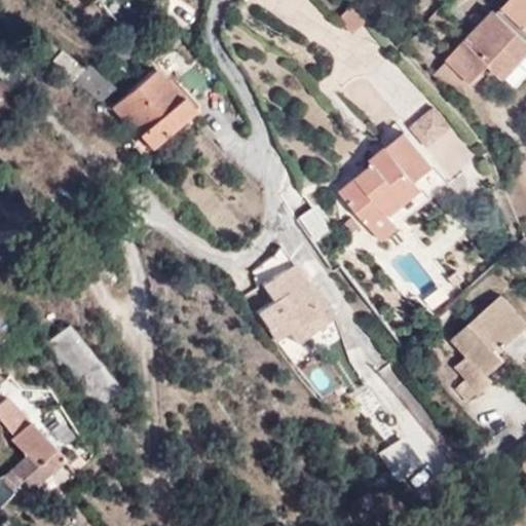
[(100,0),(120,25),(146,4),(142,0),(100,0)]
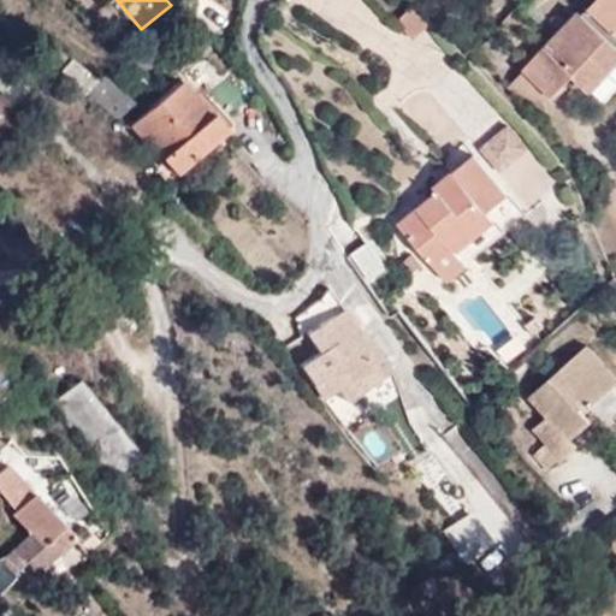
[(408,40),(430,16),(415,0),(392,23),(408,40)]
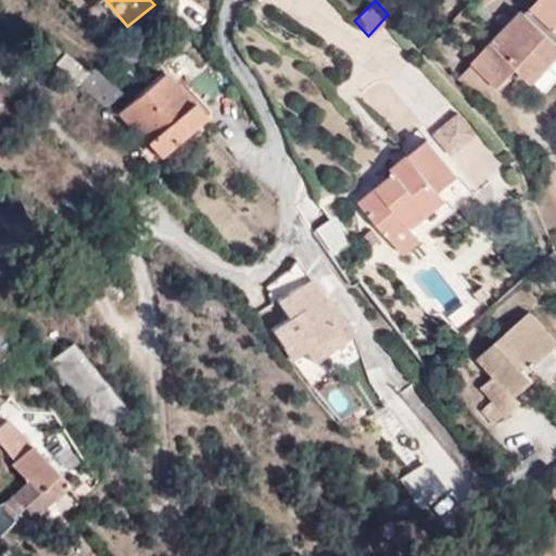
[(480,70),(502,88),(519,68),(534,83),(555,58),(555,0),(541,0),(528,14),(525,11),(495,45),(480,70)]
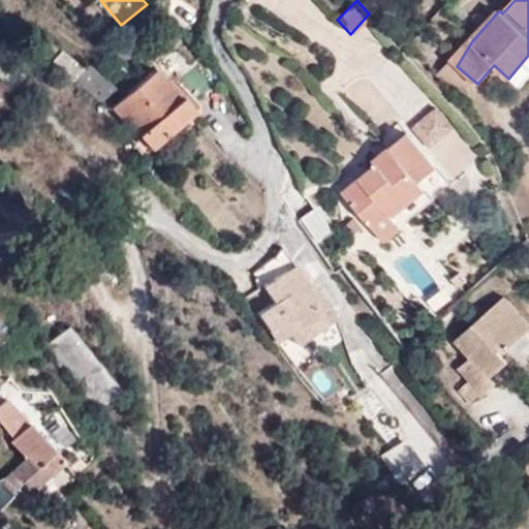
[(454,63),(457,66),(471,42),(454,63)]
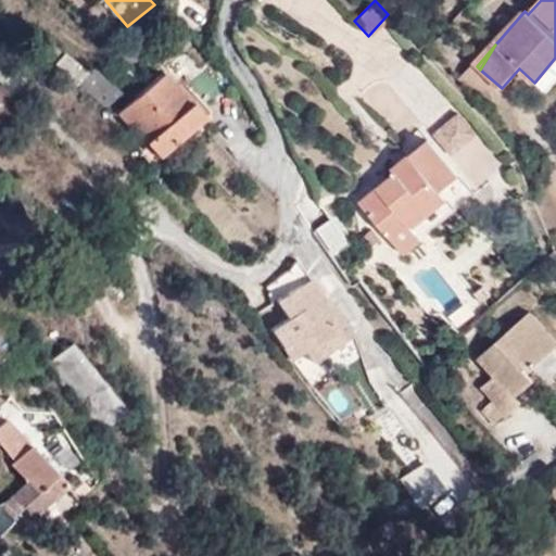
[(54,66),(78,86),(89,73),(65,52),(54,66)]
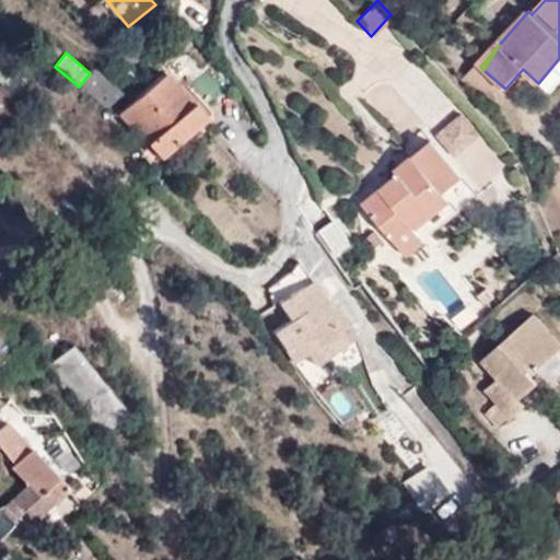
[(480,67),(466,82),(473,88),(481,72),(483,70),(480,67)]
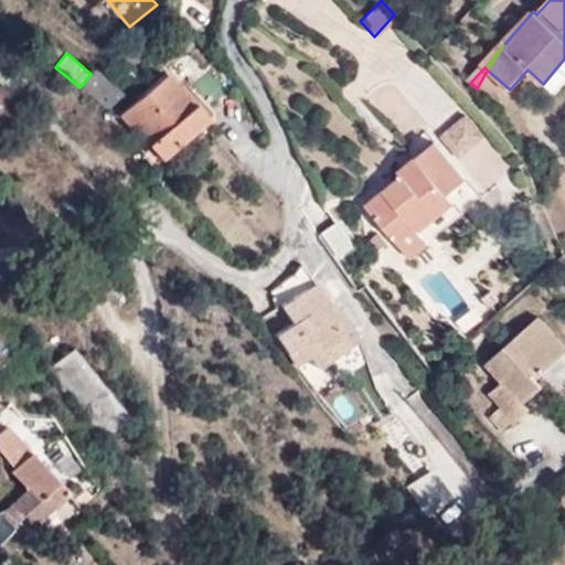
[(80,87),(110,112),(124,95),(93,70),(91,74),(80,87)]
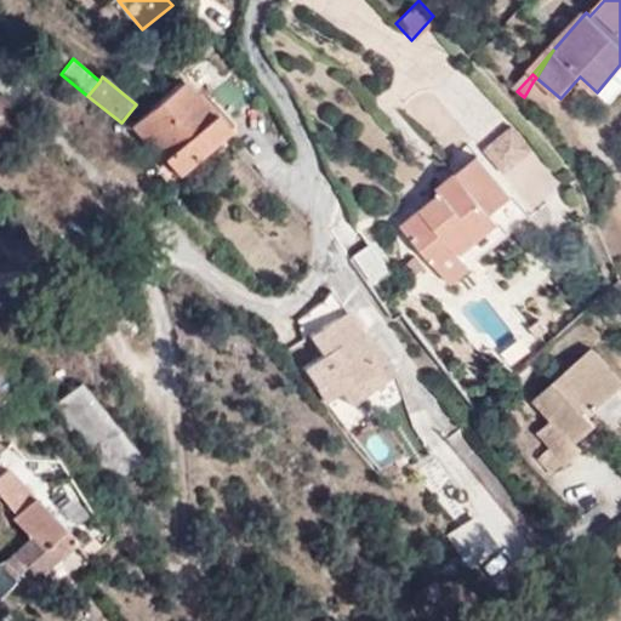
[(534,80),(524,97),(545,115),(560,98),(536,78),(534,80)]
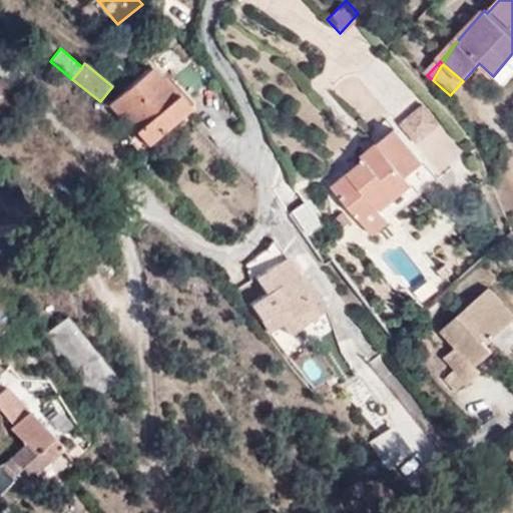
[(109,105),(146,147),(189,109),(162,77),(160,80),(151,69),(109,105)]
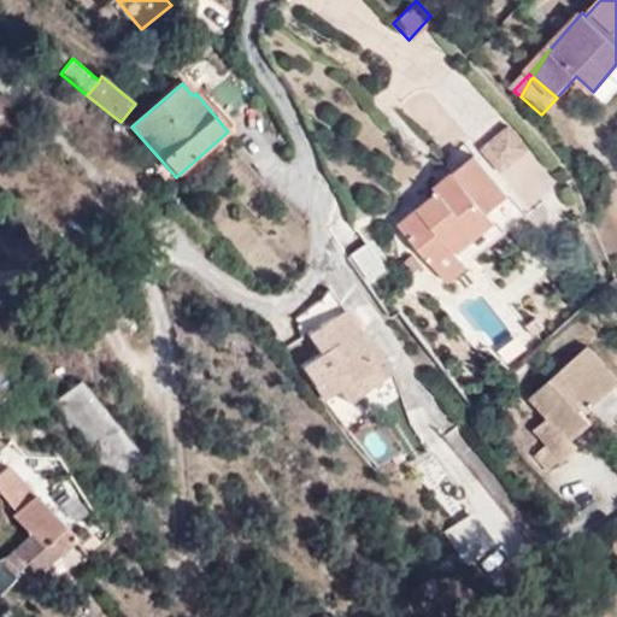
[(0,123),(15,106),(1,94),(0,94),(0,123)]
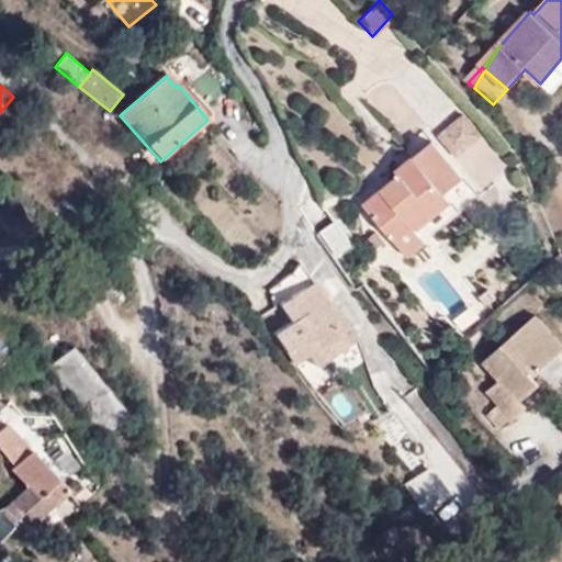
[(440,133),(459,157),(486,134),(468,111),(440,133)]
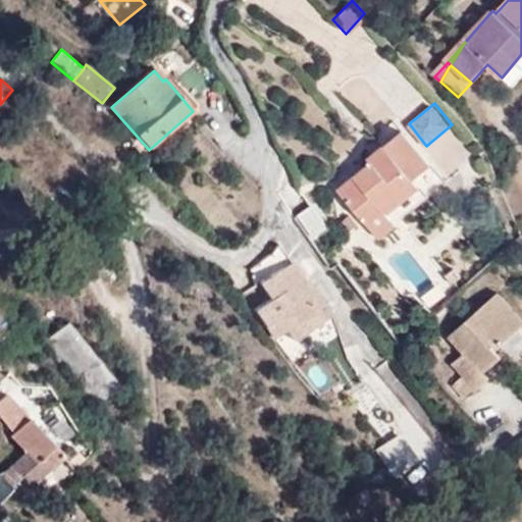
[(403,133),(370,159),(373,162),(341,190),(379,238),(428,198),(415,180),(430,167),(403,133)]
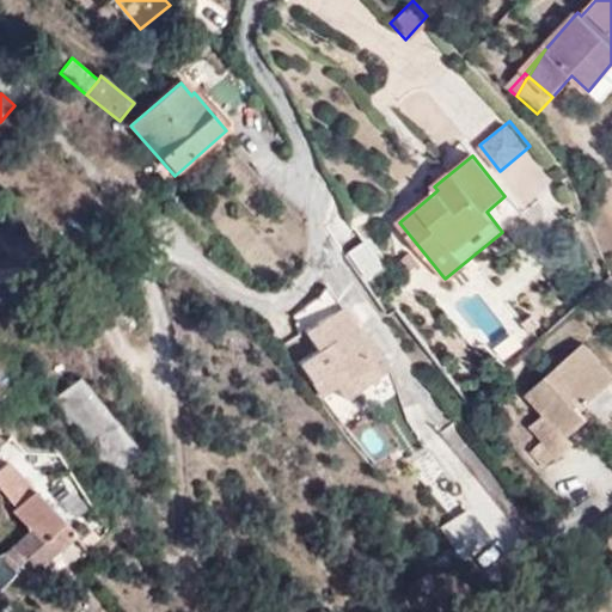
[(366,243),(352,254),(368,277),(383,267),(366,243)]
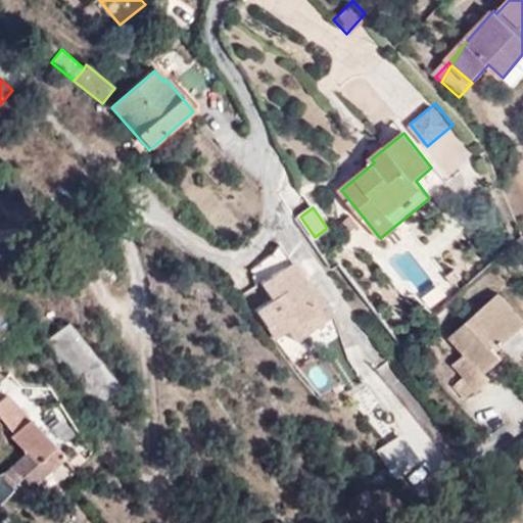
[(290,287),(305,278),(291,256),(275,264),(280,271),(290,287)]
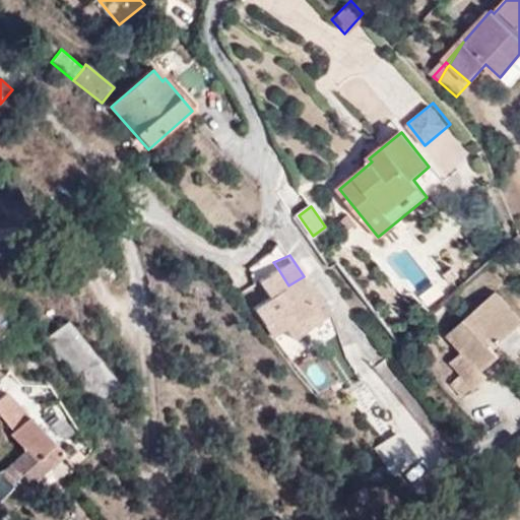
[(329,314),(304,276),(288,285),(278,269),(260,281),(270,298),(256,307),(275,335),(287,327),(295,337),(329,314)]
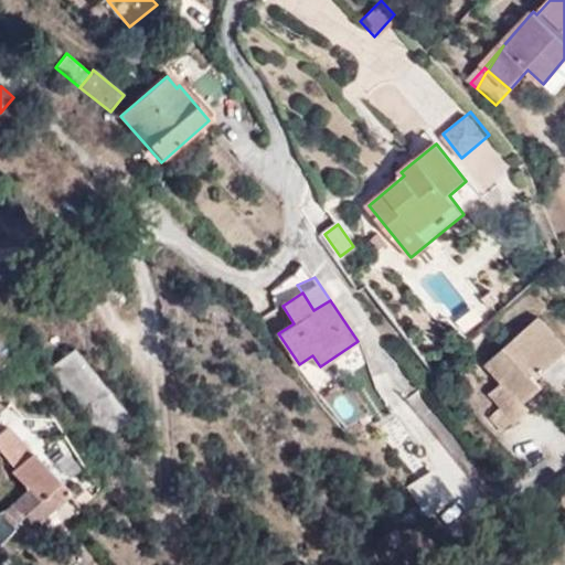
[(524,402),(542,385),(535,376),(564,349),(564,343),(541,316),(489,362),(504,381),(490,394),(502,407),(491,417),(502,429),(512,419),(514,422),(530,408),(524,402)]
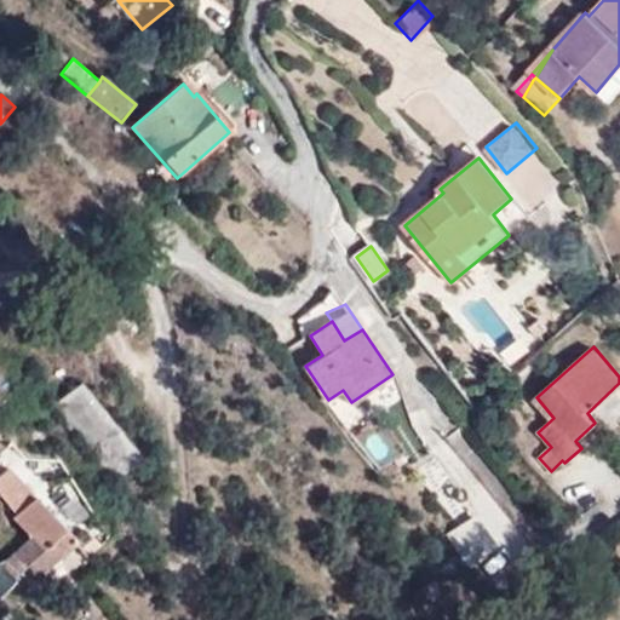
[(133,459),(79,386),(46,413),(99,487),(133,459)]
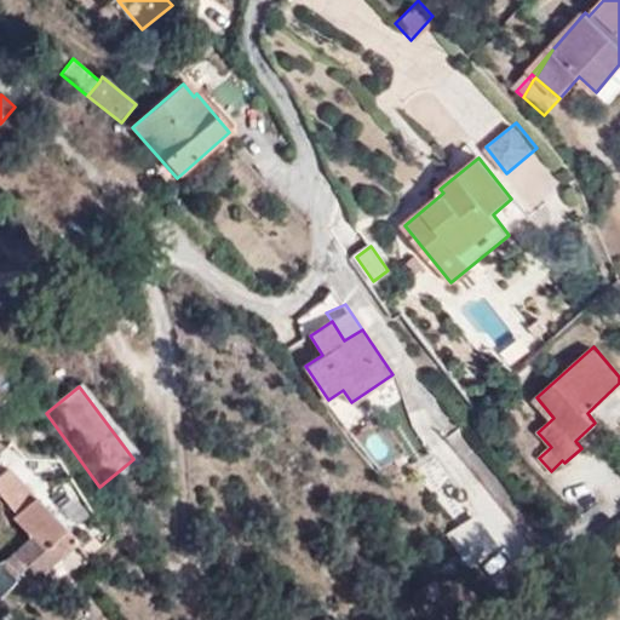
[(41,580),(75,544),(30,497),(6,517),(21,534),(27,540),(16,552),(32,570),(41,580)]
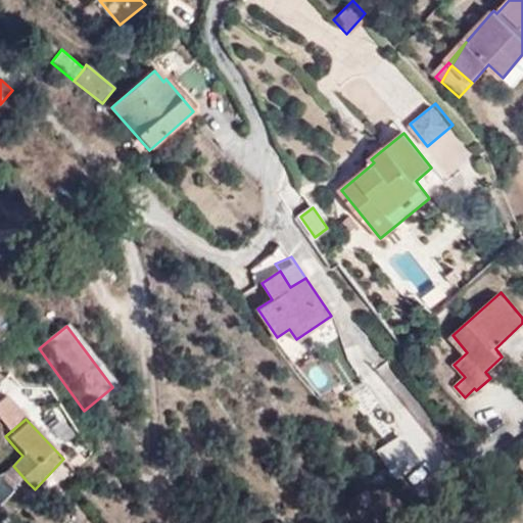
[(13,466),(0,478),(0,522),(8,522),(19,513),(7,501),(27,481),(13,466)]
